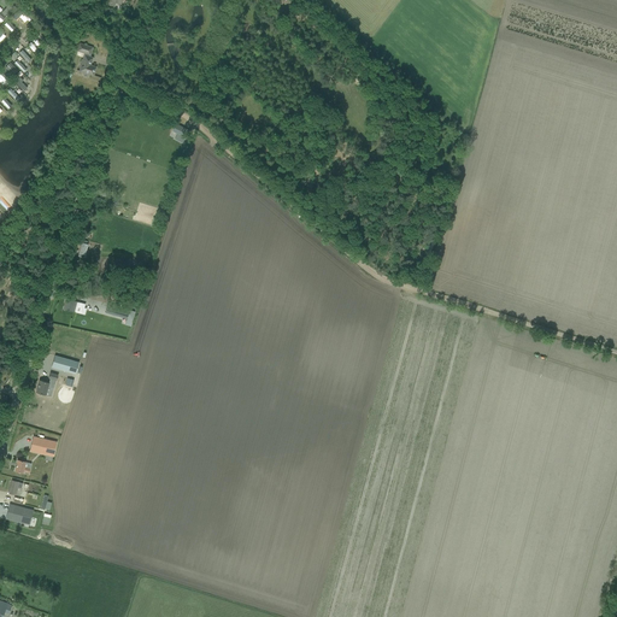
[(15,7),(6,0),(0,0),(0,1),(6,7),(1,13),(5,17),(15,7)]
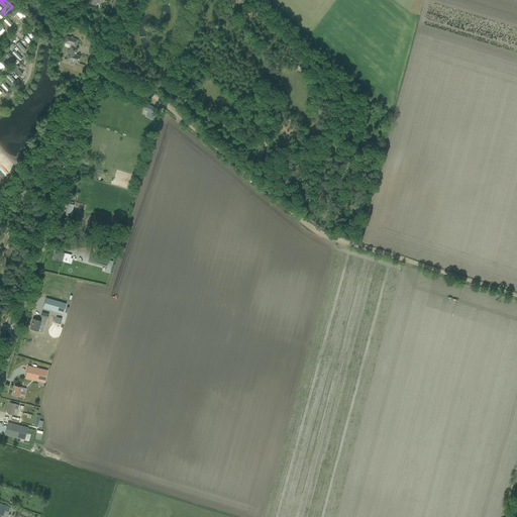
[(16,24),(20,20),(13,13),(9,17),(16,24)]
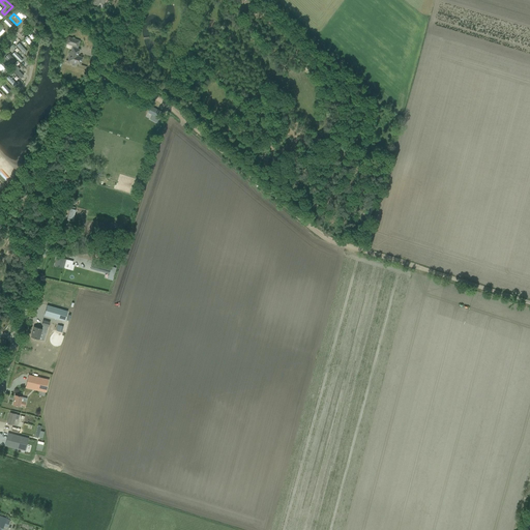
[(7,31),(10,28),(8,26),(10,24),(5,19),(0,24),(7,31)]
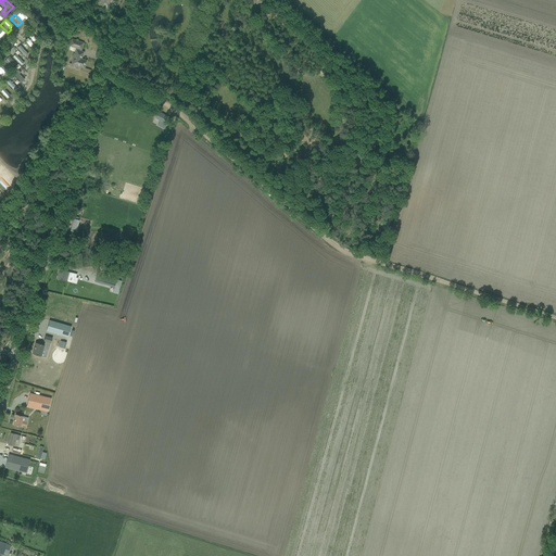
[(28,38),(25,41),(32,49),(35,46),(28,38)]
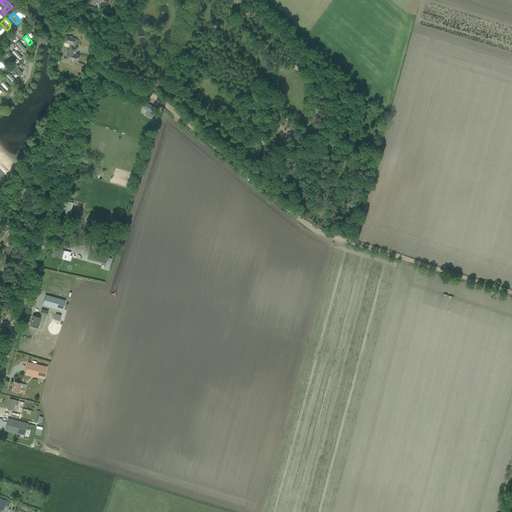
[(74,46),(76,40),(65,36),(63,42),(70,44),(65,59),(69,60),(69,62),(69,63),(71,64),(73,64),(74,62),(77,63),(80,56),(74,54),(75,52),(77,48),(72,46),(72,45),(74,46)]
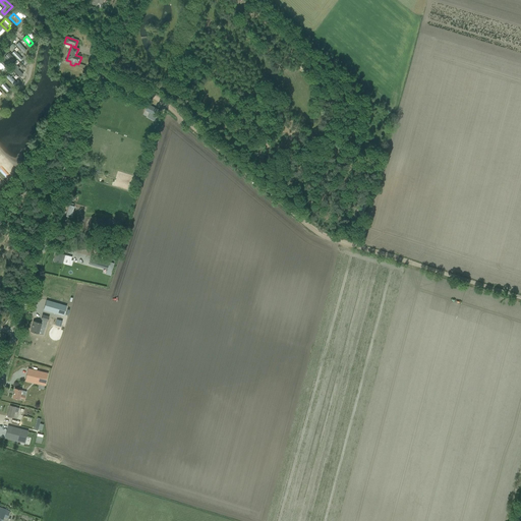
[(23,53),(26,50),(18,42),(15,45),(23,53)]
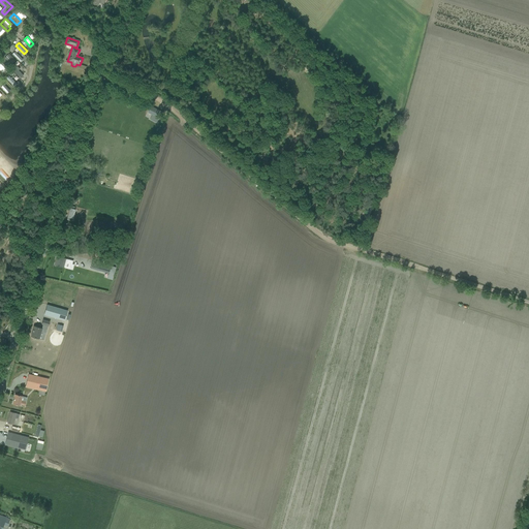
[(20,62),(23,60),(14,51),(12,54),(20,62)]
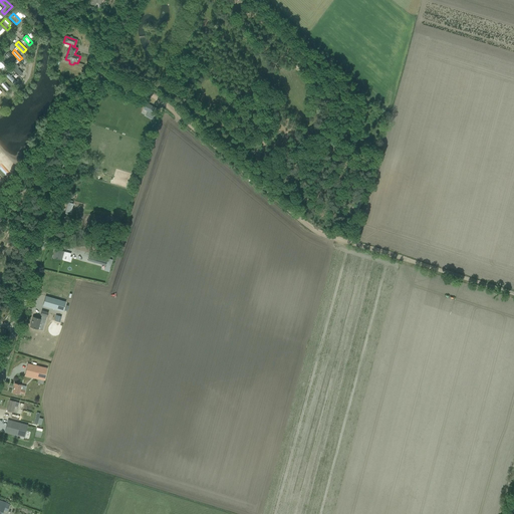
[(9,52),(4,56),(9,62),(13,58),(9,52)]
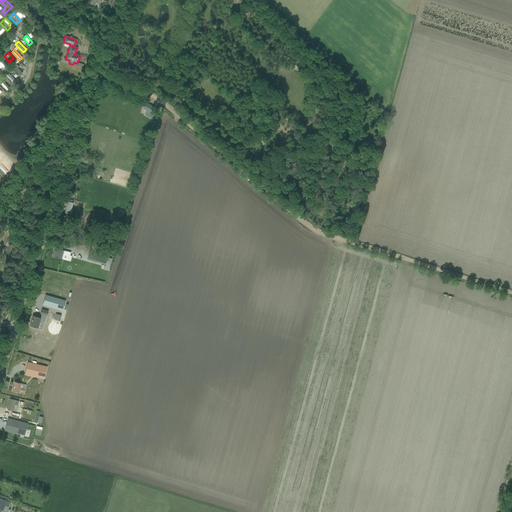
[(16,64),(12,68),(20,76),(22,73),(18,68),(19,67),(16,64)]
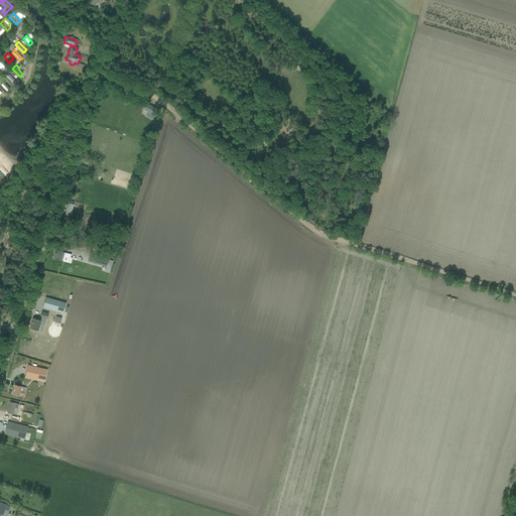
[(10,90),(3,83),(0,85),(0,86),(7,93),(10,90)]
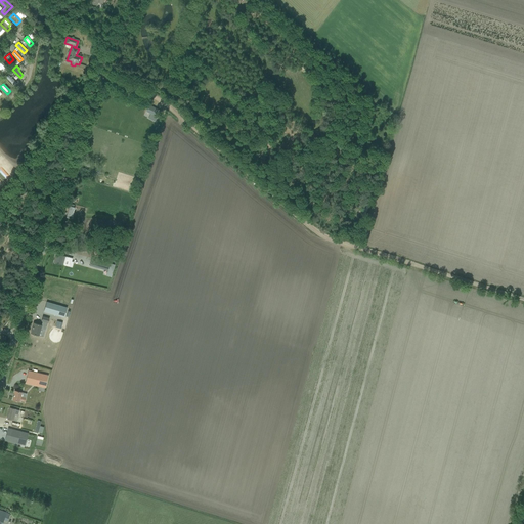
[(146,112),(158,117),(161,111),(149,105),(146,112)]
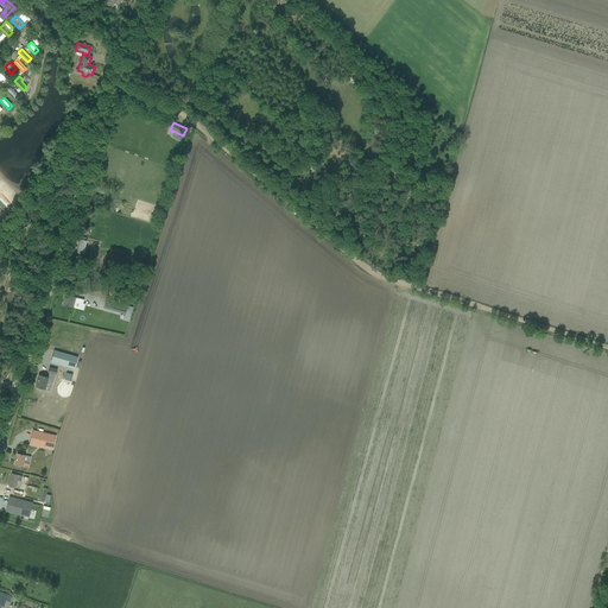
[(1,194),(0,194),(0,200),(6,208),(11,204),(1,194)]
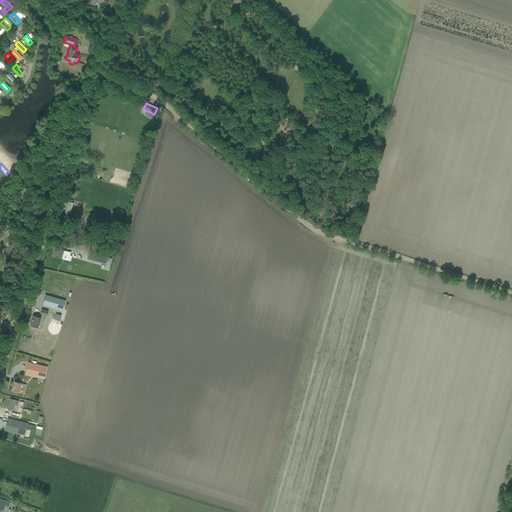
[(55,247),(52,256),(66,260),(67,254),(70,255),(70,252),(55,247)]
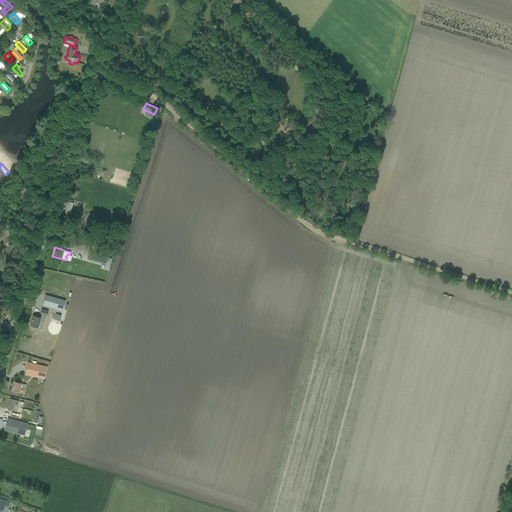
[(96,254),(94,261),(105,264),(106,262),(107,257),(96,254)]
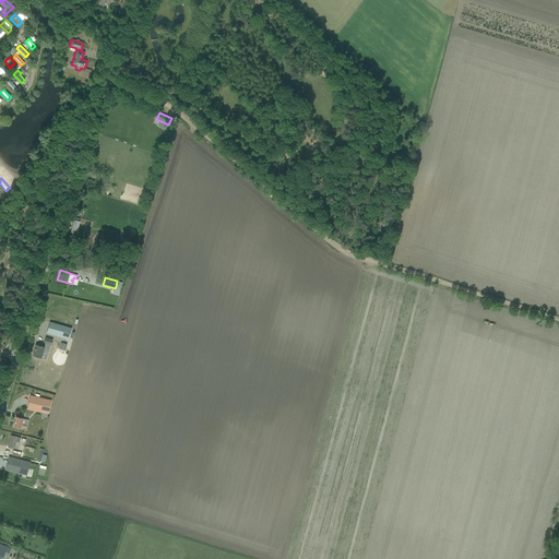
[(49,322),(47,333),(68,339),(71,329),(49,322)]
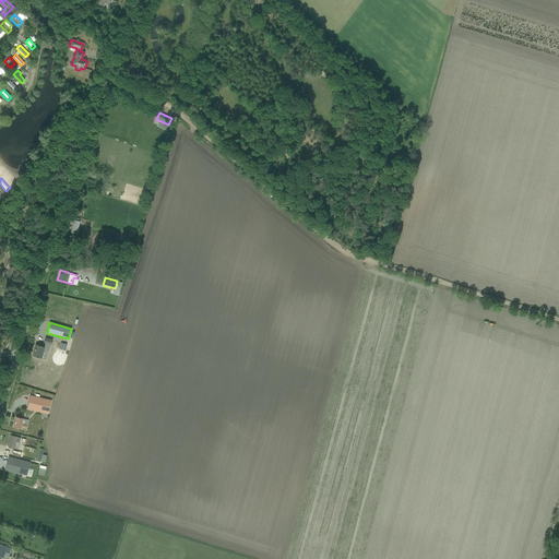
[(33,356),(42,358),(44,351),(48,352),(50,344),(51,344),(52,340),(45,339),(44,342),(46,343),(44,347),(36,344),(33,356)]
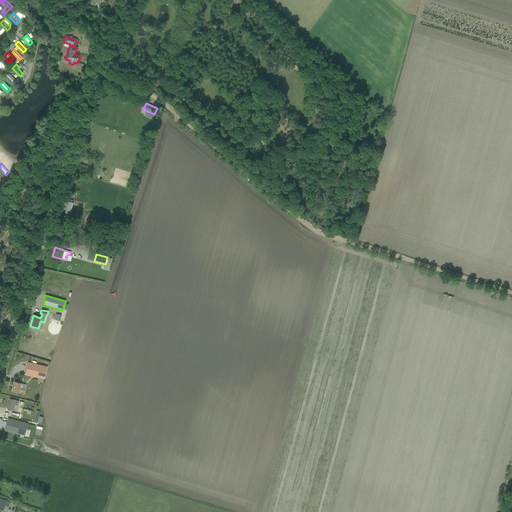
[(27,362),(25,374),(44,379),(47,367),(27,362)]
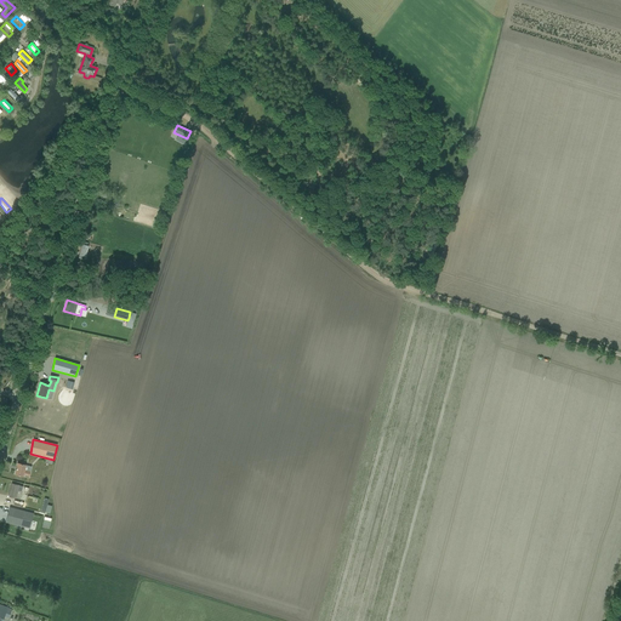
[(23,474),(29,477),(30,472),(24,471),(26,465),(17,463),(15,474),(23,477),(23,474)]
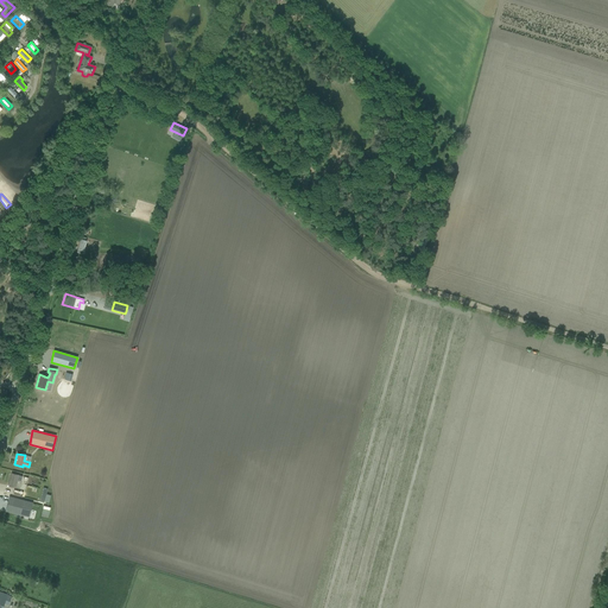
[(7,491),(17,493),(21,476),(12,473),(7,491)]
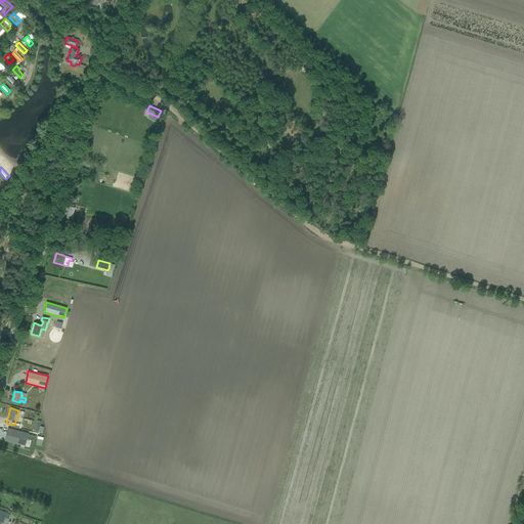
[(28,433),(8,429),(5,440),(25,445),(28,433)]
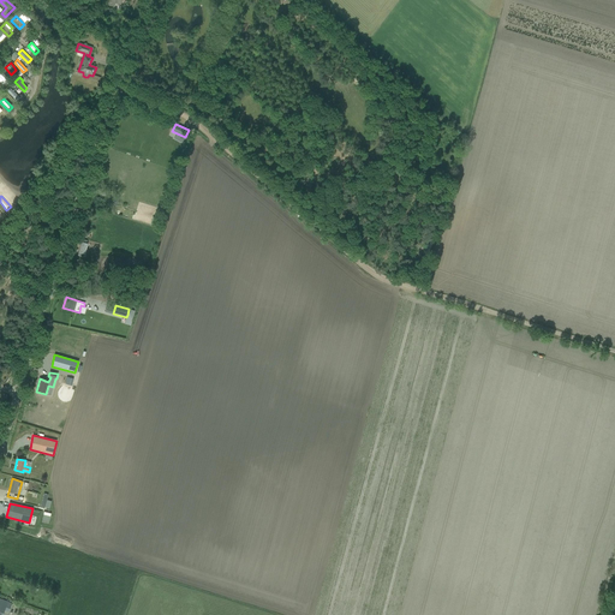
[(0,614),(1,614),(4,610),(9,611),(12,603),(0,598),(0,614)]
